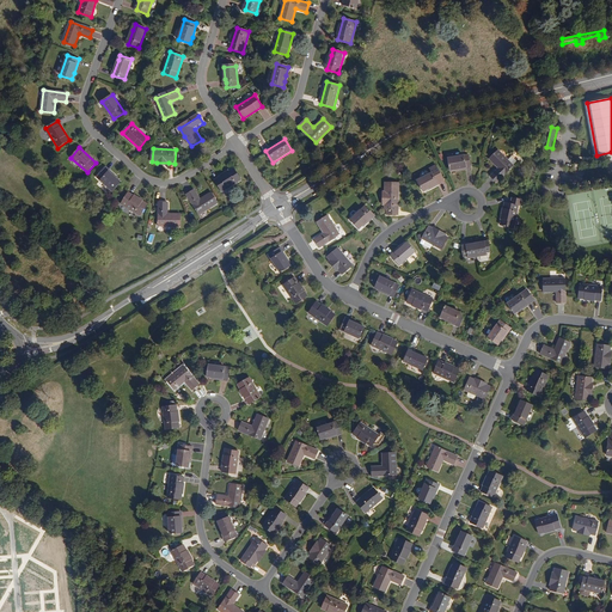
[(513,166),(499,151),(489,159),(499,169),(490,176),(496,182),(513,166)]
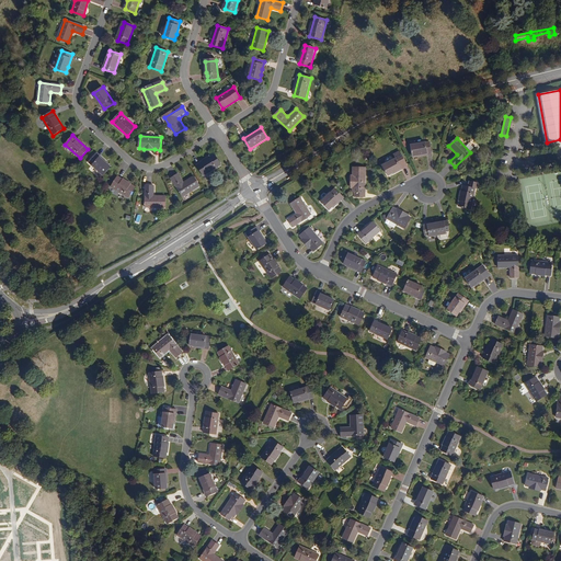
[(433,153),(432,142),(413,144),(413,155),(419,155),(433,153)]
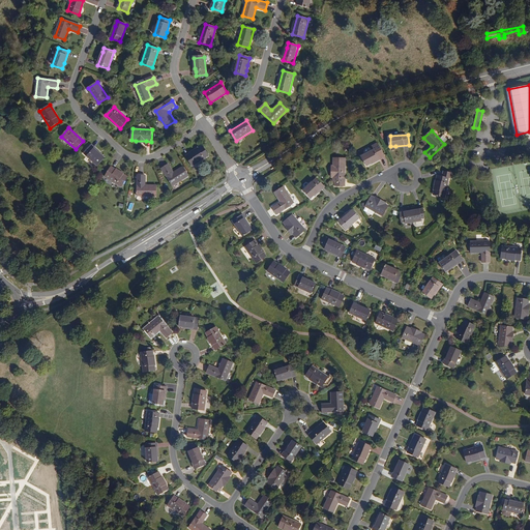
[(374,150),(361,156),(366,166),(372,164),(385,156),(378,143),(372,146),(374,150)]
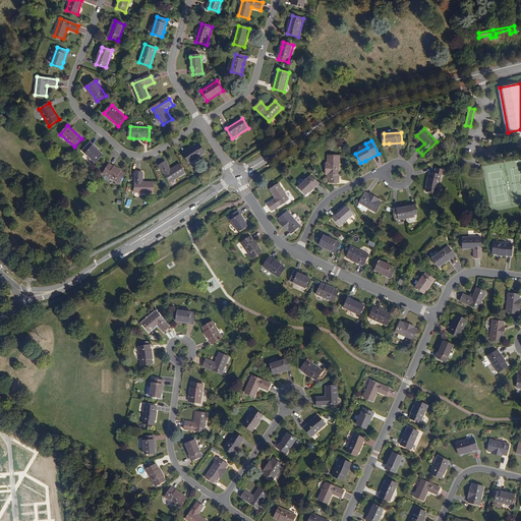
[(101,151),(91,141),(90,143),(100,152),(101,151)]
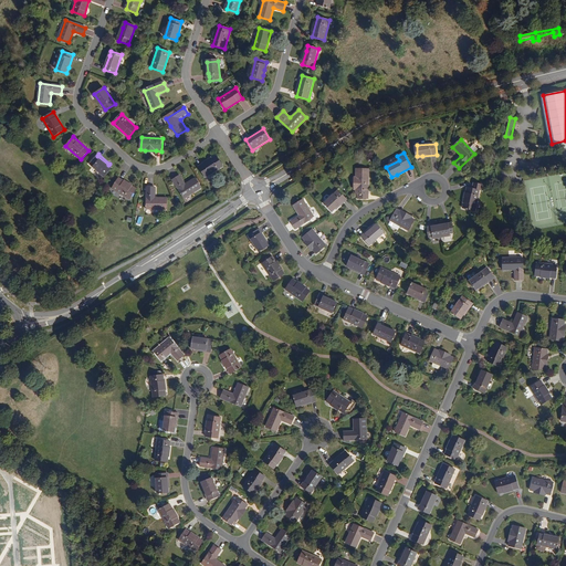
[(108,165),(97,156),(90,164),(104,177),(112,168),(108,165)]
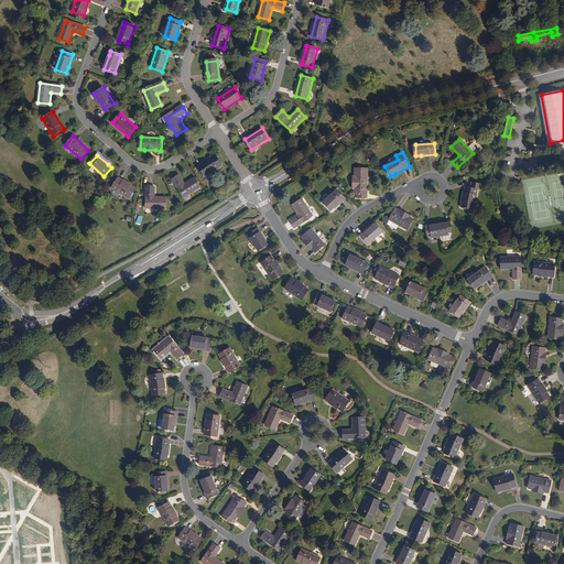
[(223,166),(216,155),(198,166),(205,177),(223,166)]
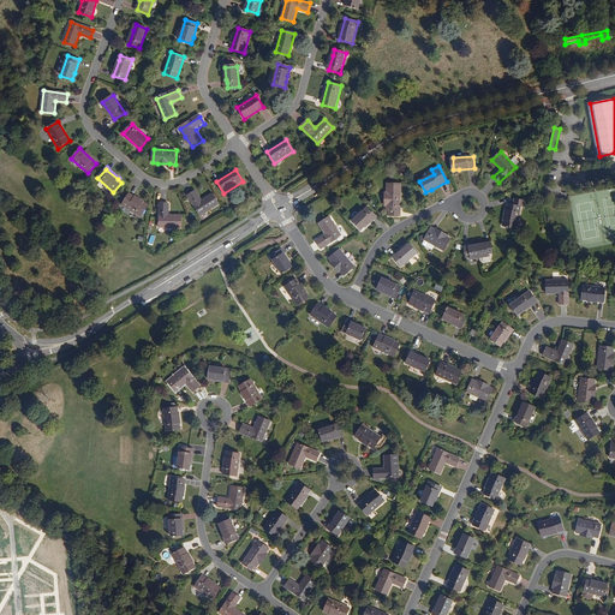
[(431,191),(448,183),(447,181),(431,190),(431,191)]
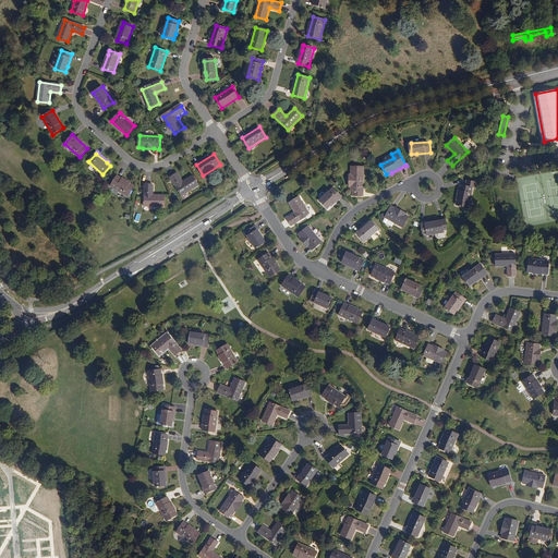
[(368,195),(367,166),(355,166),(355,174),(355,185),(355,186),(355,191),(358,191),(358,195),(368,195)]
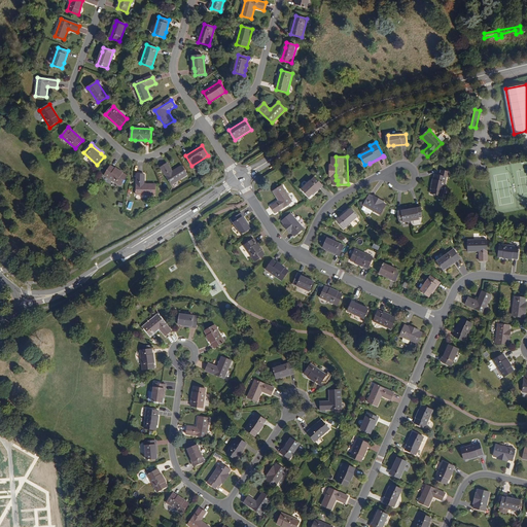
[(172,172),(167,165),(161,169),(171,185),(186,176),(180,167),(172,172)]
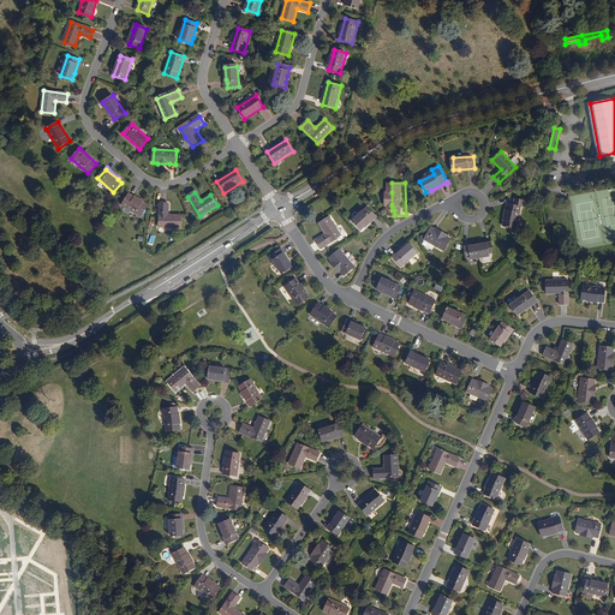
[(149,206),(130,193),(121,206),(141,218),(149,206)]
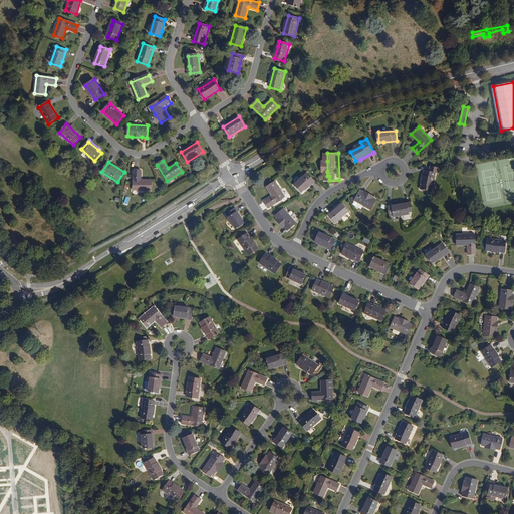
[(439,165),(431,164),(430,169),(425,168),(421,187),(432,189),(436,171),(436,170),(438,171),(439,165)]
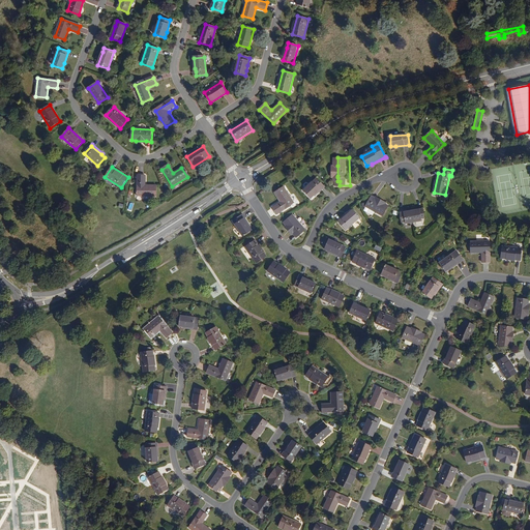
[(145,185),(145,176),(138,175),(138,196),(156,196),(156,185),(145,185)]
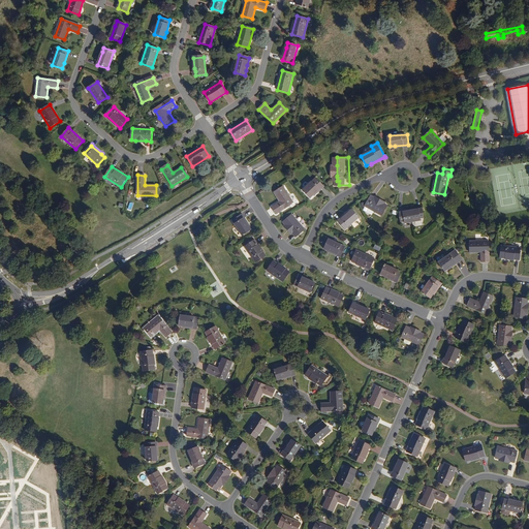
[(329,185),(321,178),(308,190),(315,197),(318,194),(325,188),(329,185)]
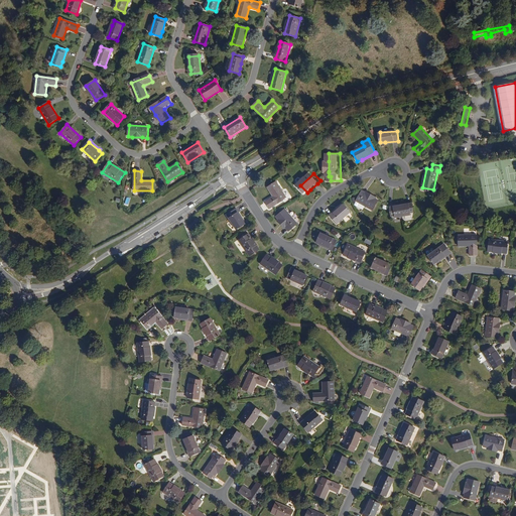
[(291,197),(281,180),(272,186),(278,196),(270,201),(274,207),(291,197)]
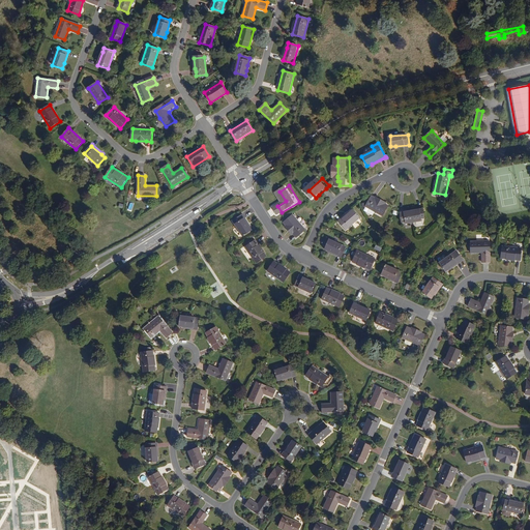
[(321,196),(330,187),(329,185),(326,188),(319,195),(321,196)]
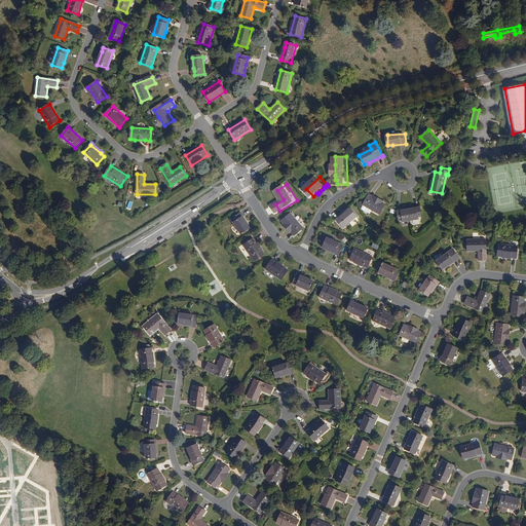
[(374,196),(371,195),(366,205),(382,215),(388,203),(384,201),(374,196)]
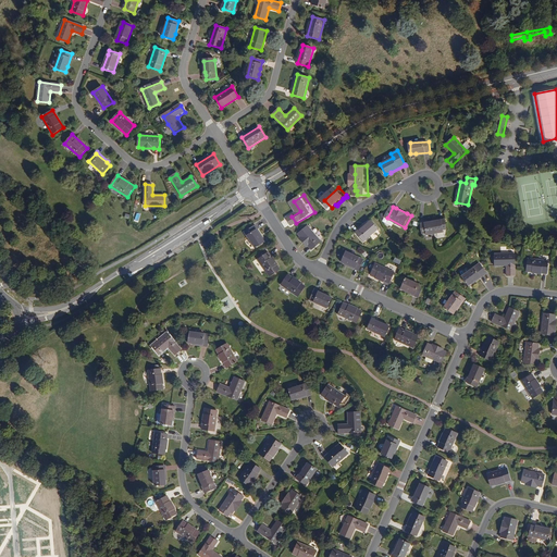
[(434,222),(436,234),(444,232),(443,230),(447,229),(445,219),(441,220),(442,221),(434,222)]
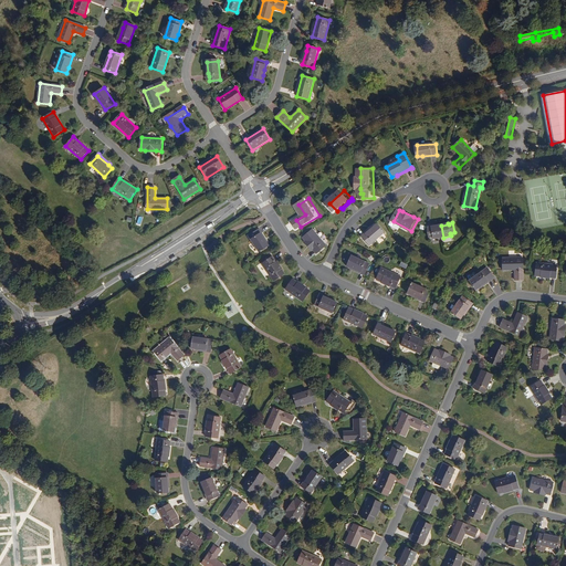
[(386,233),(377,224),(373,228),(362,238),(369,247),(386,233)]
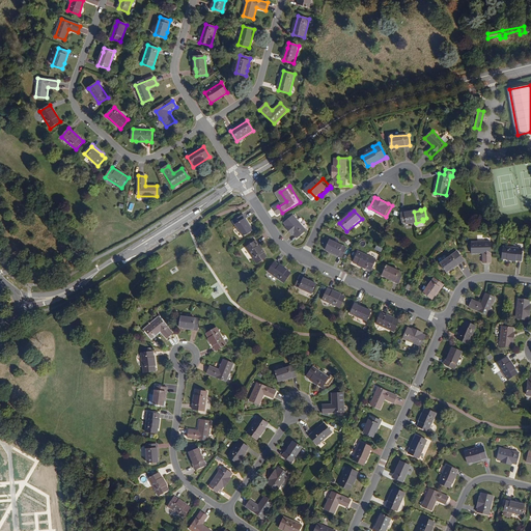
[(414,212),(407,214),(406,212),(401,213),(403,223),(408,222),(409,224),(416,223),(414,212)]
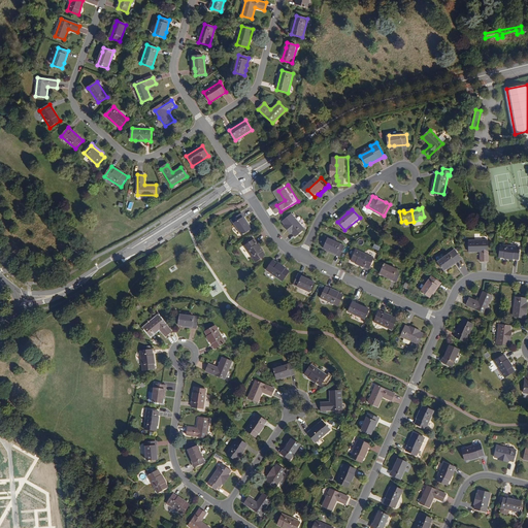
[(348,212),(347,211),(336,221),(337,222),(348,212)]
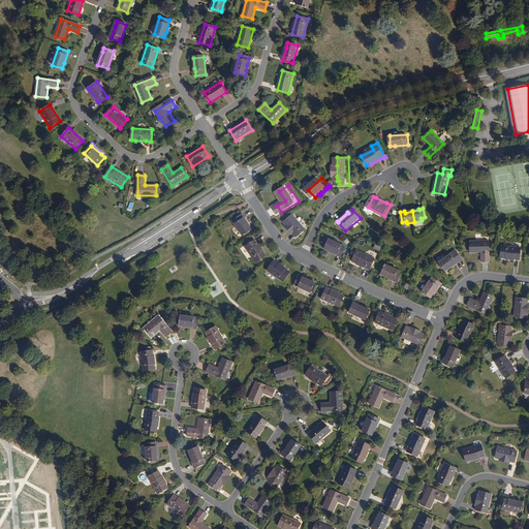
[(243,214),(241,215),(248,225),(249,226),(250,225),(243,214)]
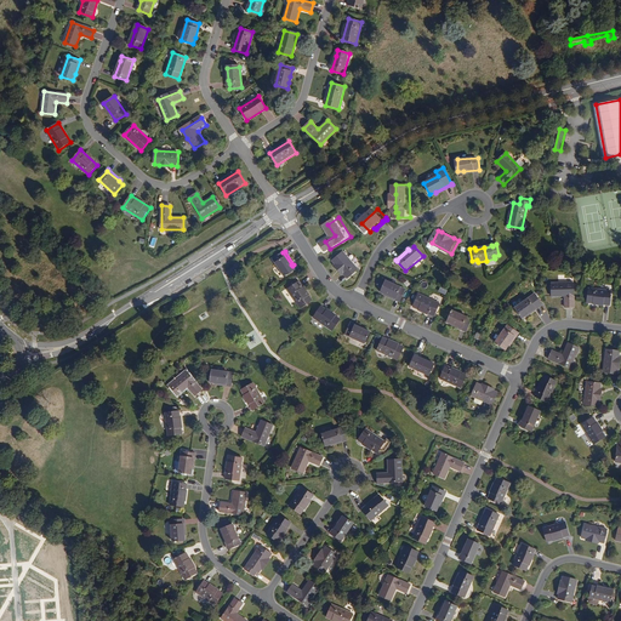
[(291,265),(283,252),(273,260),(284,277),(295,271),(292,266),(291,265)]
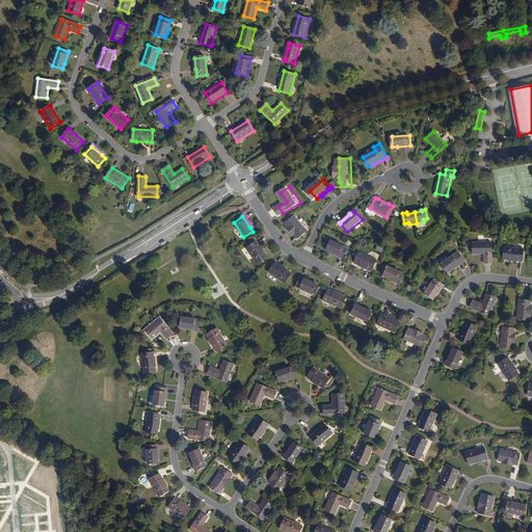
[(306,233),(293,217),(284,224),(287,228),(293,237),(296,240),(306,233)]
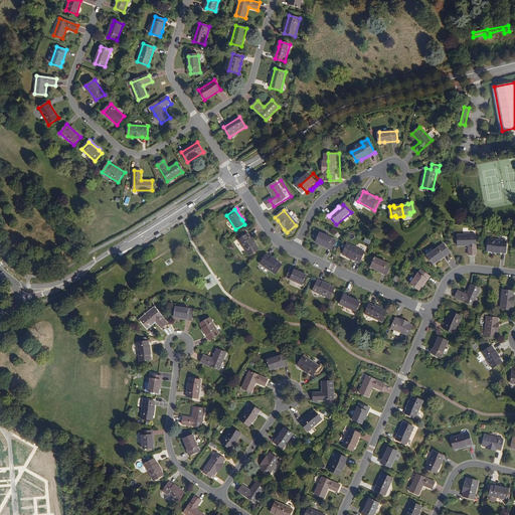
[(336,240),(320,232),(316,242),(320,244),(332,249),(336,240)]
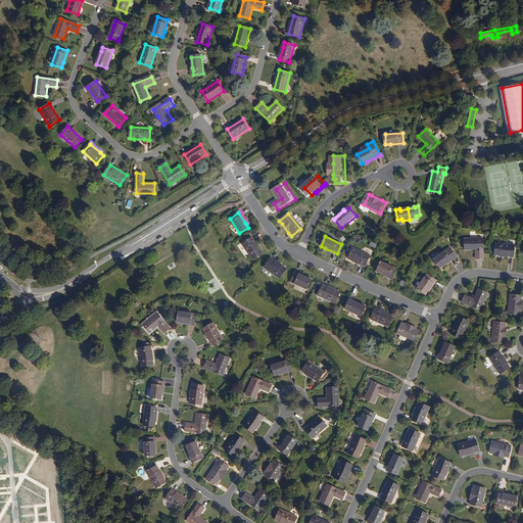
[(263,253),(252,237),(242,244),(253,259),(263,253)]
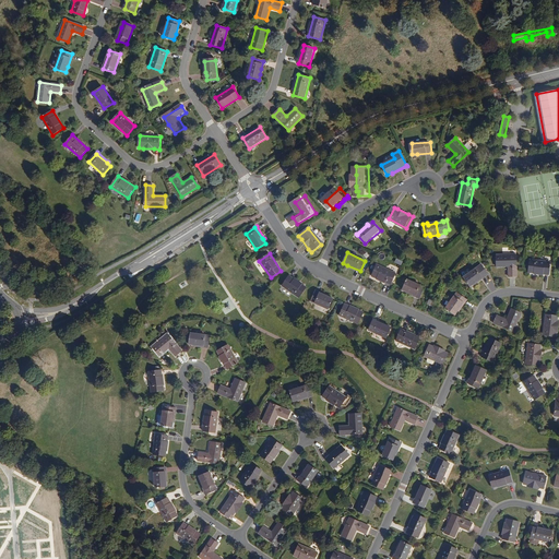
[(516,276),(515,254),(496,256),(496,266),(508,266),(509,276),(516,276)]
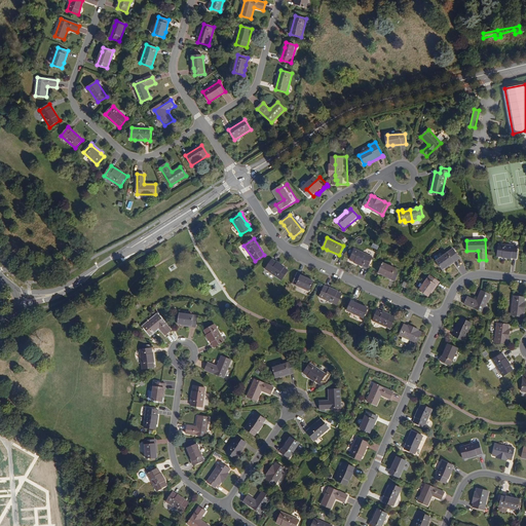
[(518,247),(498,245),(497,256),(517,258),(518,247)]
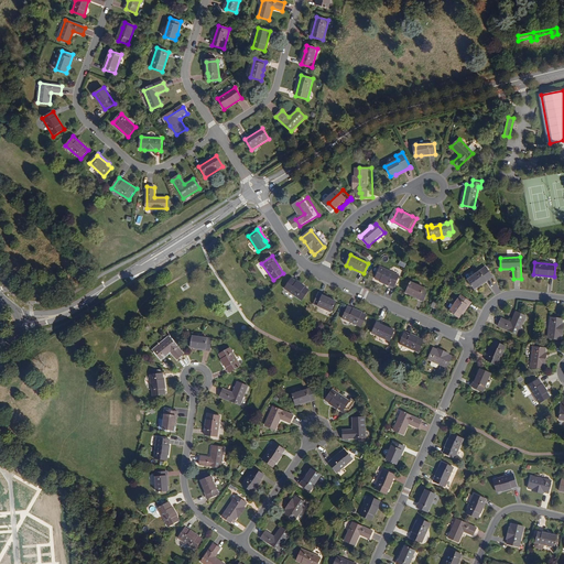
[(399,275),(380,267),(375,279),(393,286),(399,275)]
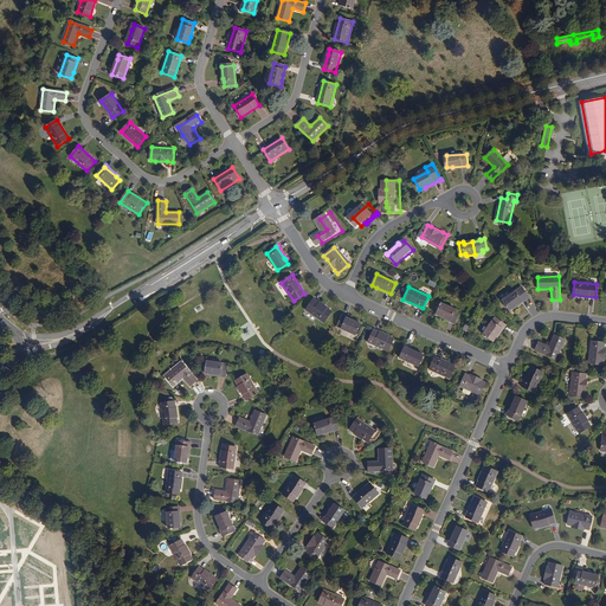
[(529,296),(522,287),(502,301),(509,310),(514,307),(529,296)]
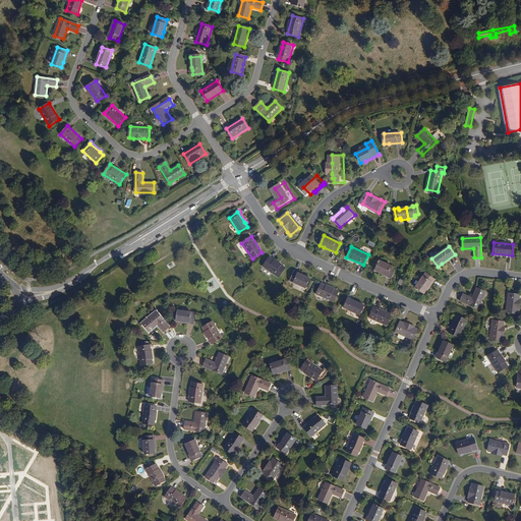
[(443,266),(455,255),(455,254),(442,264),(443,266)]
